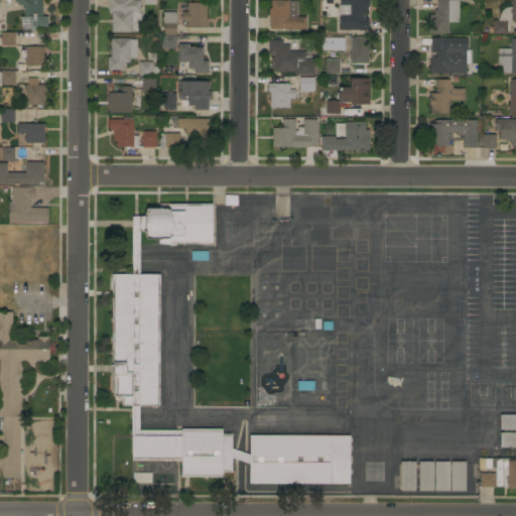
[(41,0),(42,17),(47,17),(47,26),(37,26),(37,31),(30,32),(30,26),(21,26),(21,17),(24,17),(24,6),(22,4),(20,6),(14,0),(41,0)]
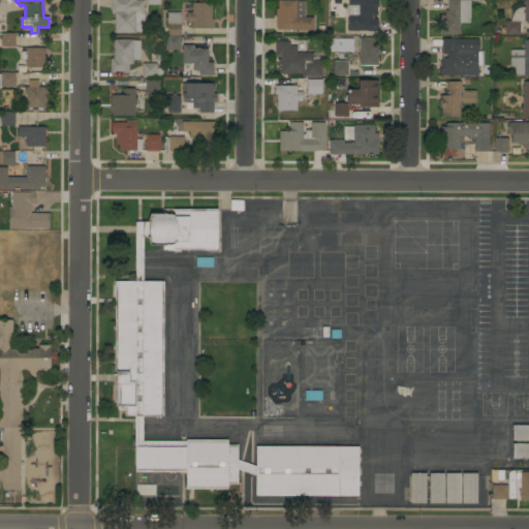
[(145,0),(145,13),(146,13),(146,32),(134,32),(134,33),(114,33),(114,24),(112,24),(112,20),(114,20),(114,13),(111,13),(111,0),(145,0)]
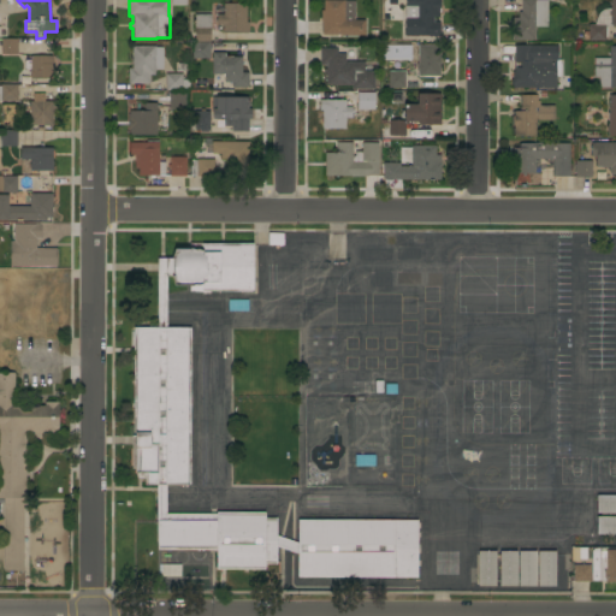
[(321,35),(321,22),(320,22),(320,10),(323,11),(324,0),(344,0),(344,1),(355,1),(355,21),(365,21),(365,35),(321,35)]
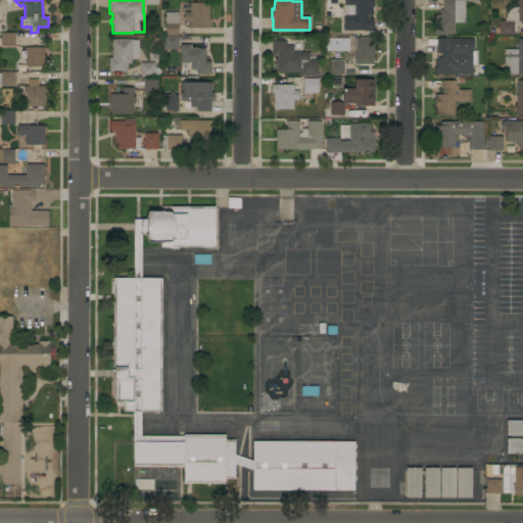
[(374,0),(374,11),(373,11),(373,14),(368,14),(368,19),(374,19),(374,32),(366,32),(366,31),(355,31),(343,31),(343,16),(343,5),(344,5),(344,0),(374,0)]
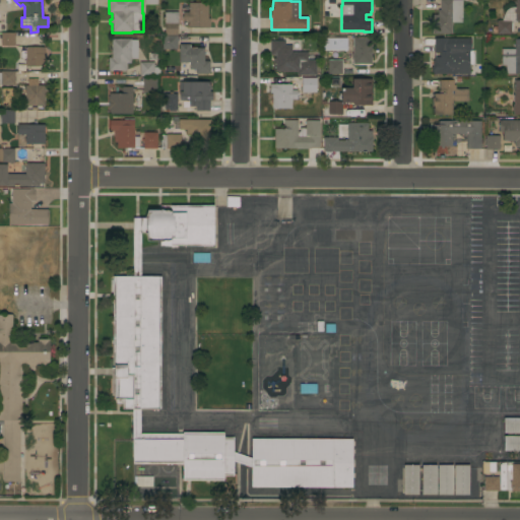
[(462,0),(462,22),(451,22),(451,35),(432,34),(433,15),(438,15),(438,10),(440,10),(440,0),(462,0)]
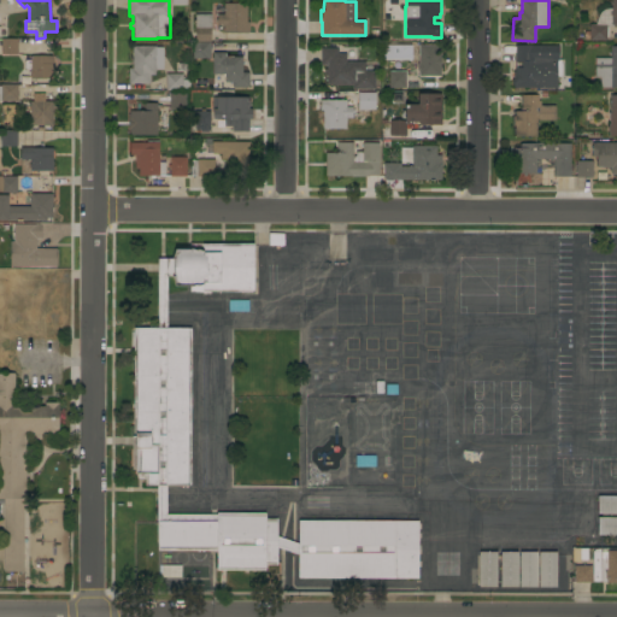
[(611,0),(616,0),(616,25),(613,25),(613,27),(606,27),(606,41),(589,41),(589,39),(583,39),(583,31),(589,31),(589,24),(595,24),(595,21),(598,16),(601,11),(606,9),(611,9),(611,0)]
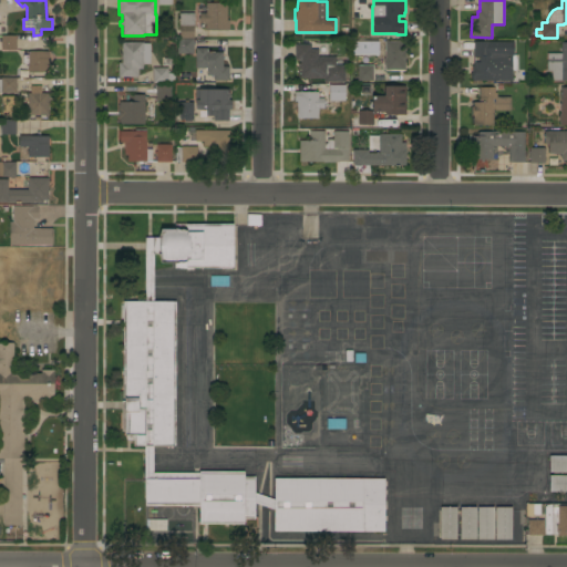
[(227,3),(227,20),(229,20),(229,30),(206,30),(206,23),(199,23),(199,13),(205,13),(205,3),(227,3)]
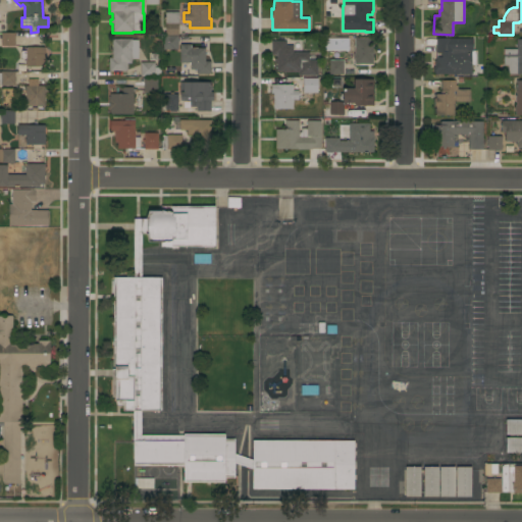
[(178,24),(180,24),(180,33),(177,33),(177,50),(176,50),(176,53),(168,53),(168,50),(162,50),(162,36),(165,36),(165,35),(160,35),(160,28),(165,28),(165,22),(164,22),(164,20),(165,20),(165,12),(178,12),(178,24)]
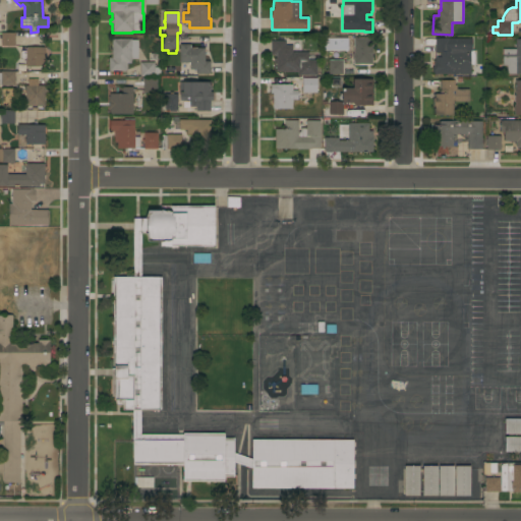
[(14,46),(0,46),(0,33),(14,33),(14,46)]
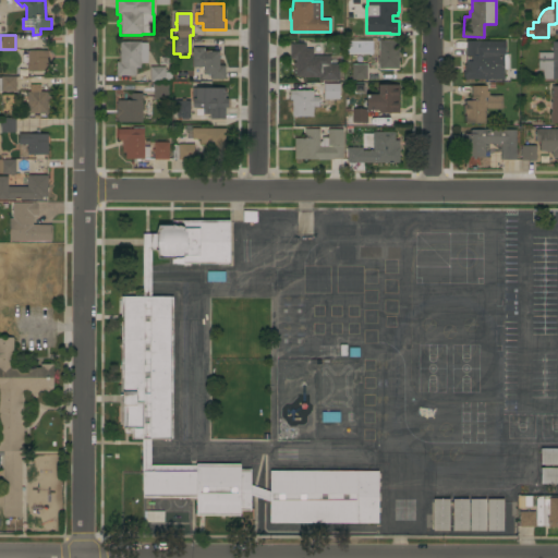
[(399,40),(398,70),(378,69),(378,64),(377,64),(377,57),(378,57),(378,40),(399,40)]
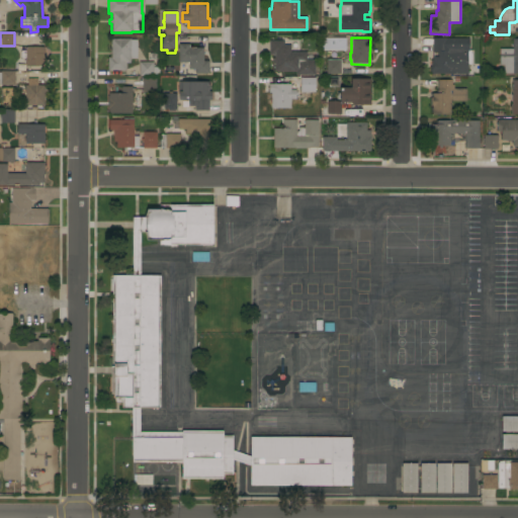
[(468,38),(468,51),(471,51),(471,64),(466,64),(467,74),(449,75),(449,74),(431,74),(431,72),(430,71),(429,68),(431,66),(430,66),(430,61),(432,61),(432,58),(438,58),(438,53),(432,53),(432,38),(468,38)]
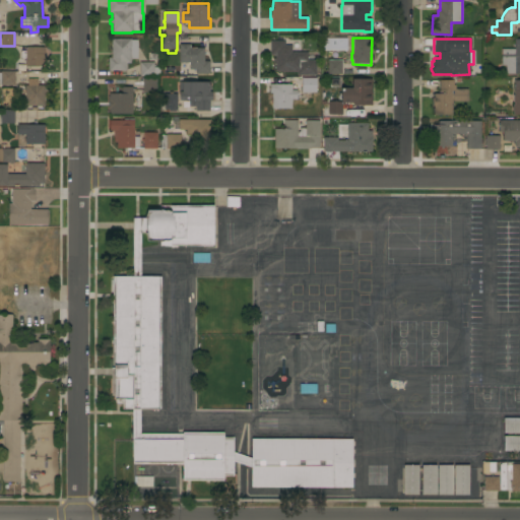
[(502,49),(514,49),(514,39),(519,39),(519,74),(515,74),(515,77),(506,76),(506,74),(505,74),(506,65),(501,65),(502,49)]
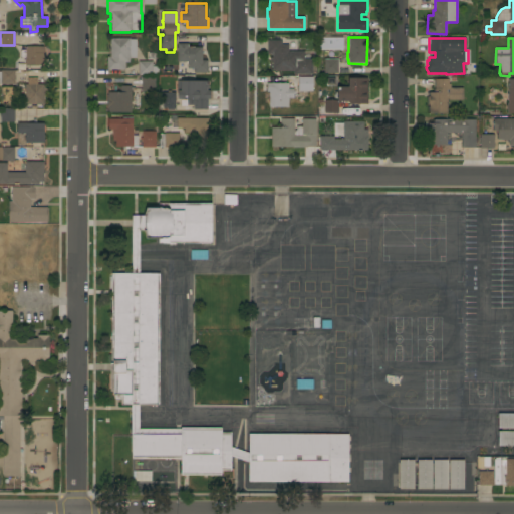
[(136,58),(129,58),(129,59),(129,62),(124,62),(124,63),(125,63),(125,67),(124,67),(124,69),(123,69),(123,71),(118,70),(118,69),(113,69),(113,70),(109,70),(109,69),(106,69),(107,65),(106,65),(106,62),(107,62),(107,57),(108,57),(108,50),(110,50),(110,49),(107,48),(107,43),(110,41),(110,39),(130,39),(130,40),(136,40),(136,58)]
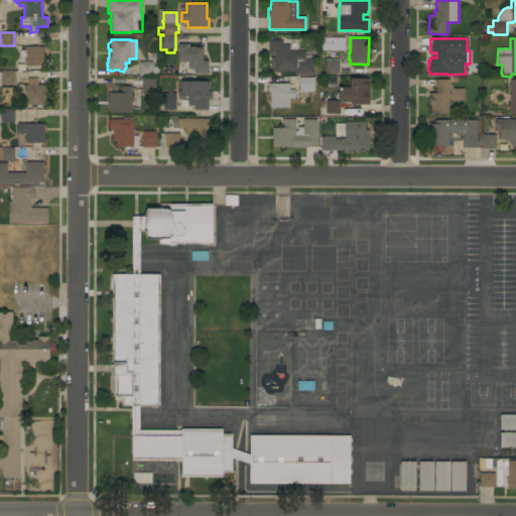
[(268,40),(283,40),(283,45),(289,45),(289,46),(290,46),(290,51),(305,51),(305,59),(313,59),(313,75),(294,75),(294,71),(273,71),(273,61),(271,61),(271,57),(273,57),(273,54),(268,54),(268,40)]
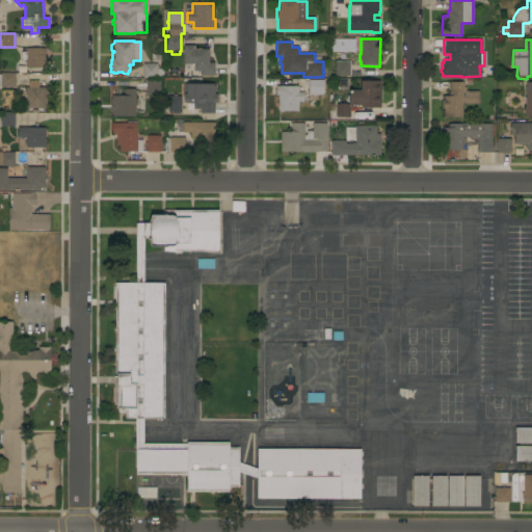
[(183,45),(194,45),(194,49),(209,49),(209,62),(214,62),(214,76),(200,76),(200,72),(193,72),(193,67),(192,67),(192,71),(186,71),(186,64),(183,64),(183,45)]
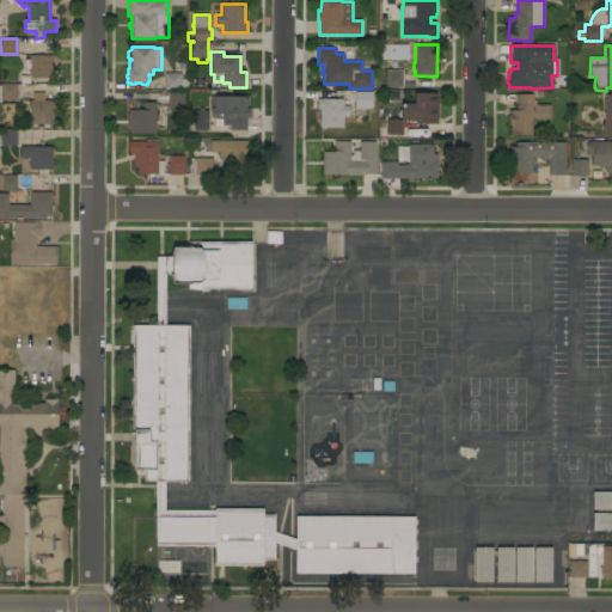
[(53,55),(53,79),(30,79),(30,75),(29,75),(29,72),(30,72),(30,68),(24,68),(24,60),(30,60),(30,56),(53,55)]
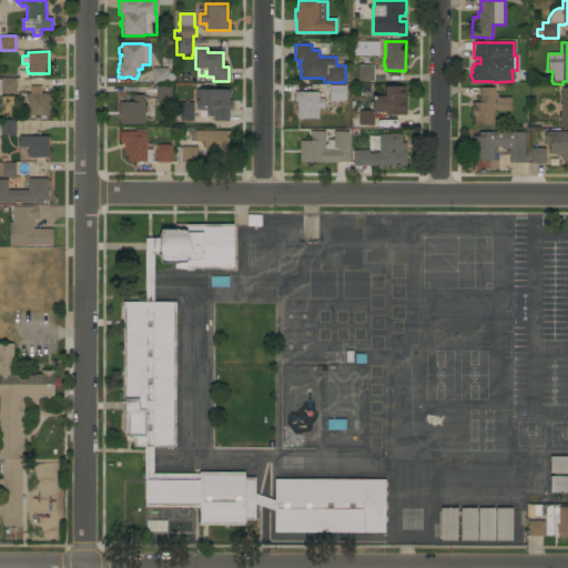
[(169,74),(173,74),(173,77),(176,77),(176,82),(168,82),(168,83),(153,83),(153,68),(162,69),(162,58),(173,58),(173,69),(169,69),(169,74)]
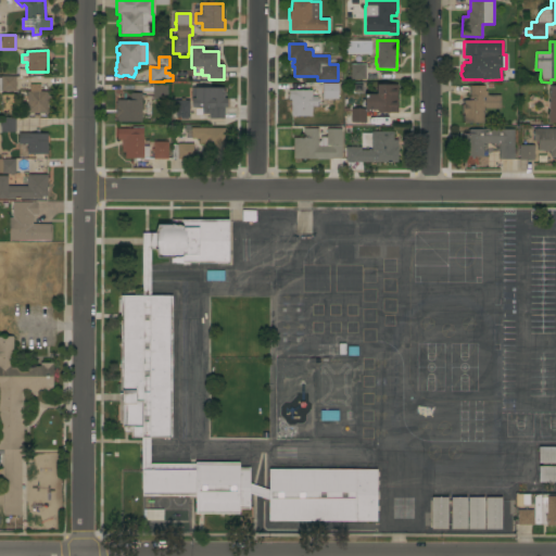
[(365,64),(365,79),(350,79),(350,64),(365,64)]
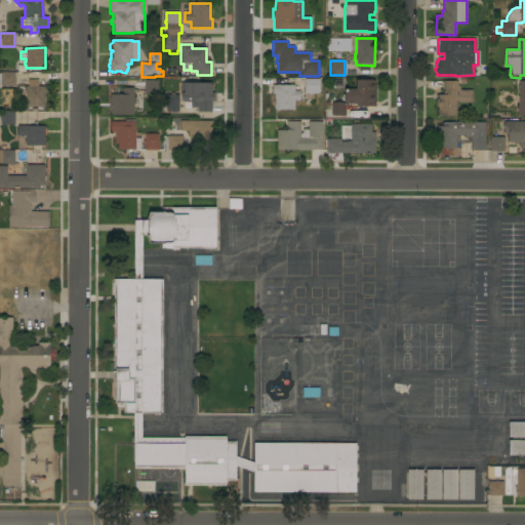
[(14,86),(0,86),(0,72),(14,72),(14,86)]
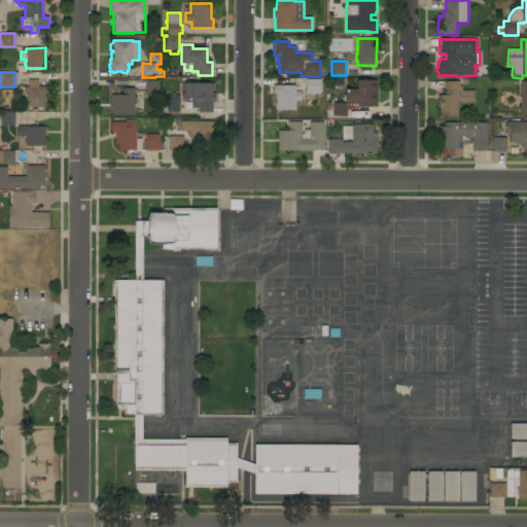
[(321,78),(321,89),(307,89),(307,78),(321,78)]
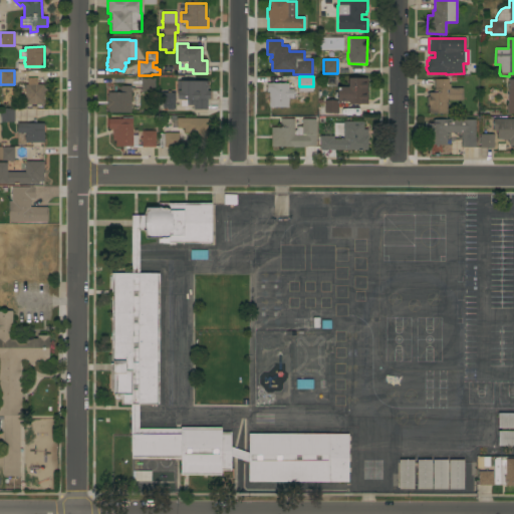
[(155,89),(146,89),(146,91),(144,91),(144,89),(141,89),(141,78),(155,78),(155,89)]
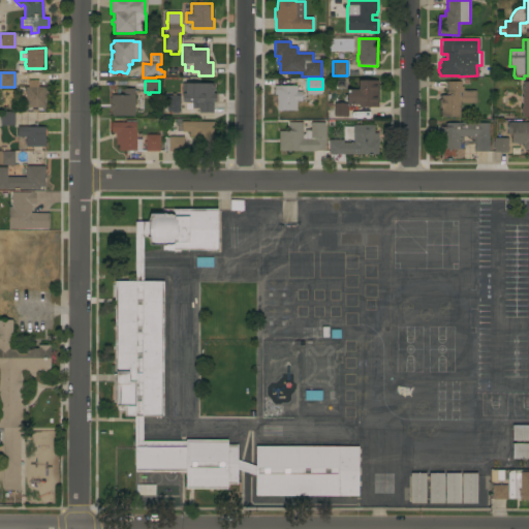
[(377,82),(377,107),(359,107),(359,105),(346,104),(346,90),(359,90),(359,82),(377,82)]
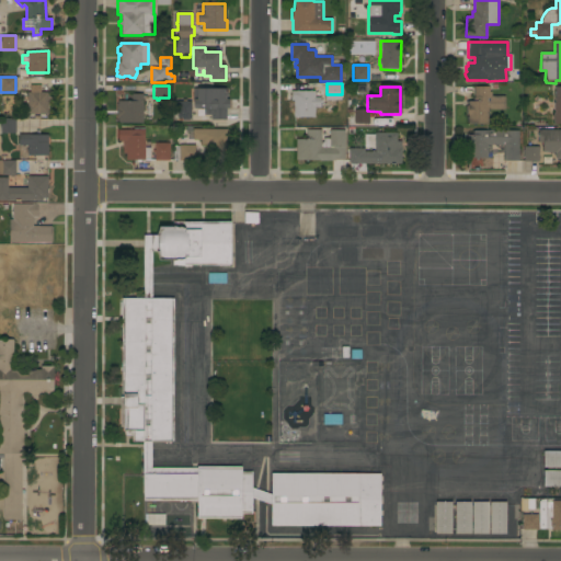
[(489,87),(489,92),(491,92),(491,96),(504,96),(504,110),(489,110),(489,109),(488,109),(488,125),(468,125),(467,114),(466,114),(466,106),(467,106),(467,104),(466,104),(466,102),(473,102),(473,96),(474,96),(473,87),(489,87)]
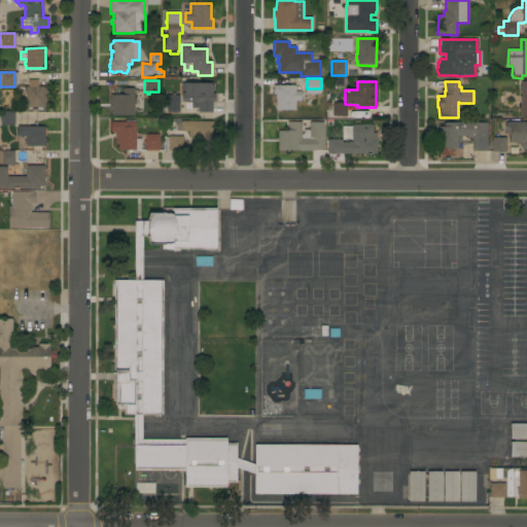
[(198,112),(198,108),(191,108),(191,102),(181,102),(181,94),(181,83),(212,83),(212,85),(213,86),(213,92),(212,93),(215,94),(215,102),(212,102),(212,112),(198,112)]
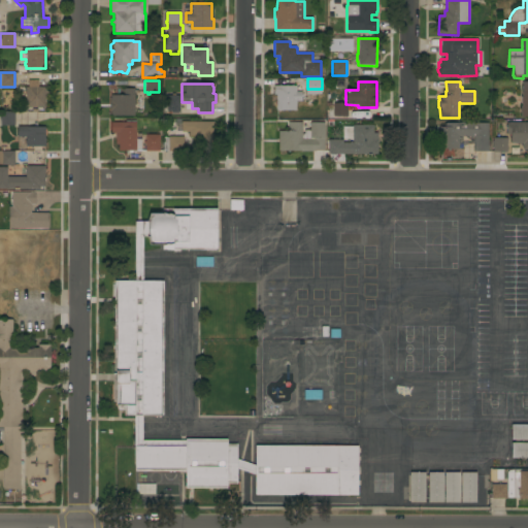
[(296,86),(296,92),(301,92),(301,94),(303,94),(303,97),(302,97),(302,101),(296,101),(296,110),(290,110),(290,111),(288,111),(288,110),(285,110),(285,111),(282,111),(282,110),(274,110),(274,86),(296,86)]
